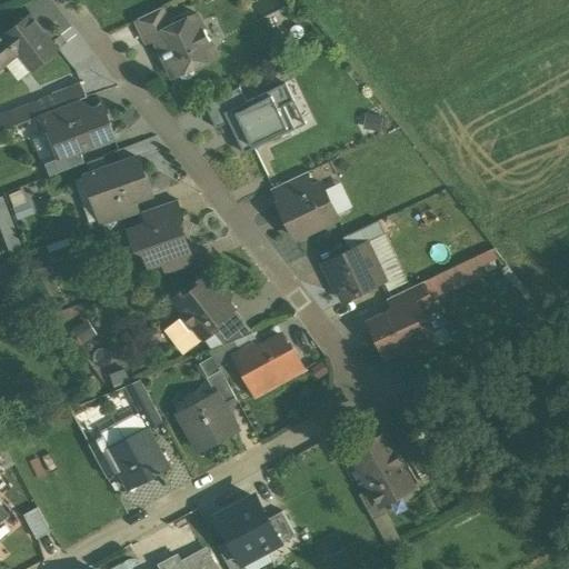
[(162,7),(136,19),(148,43),(155,39),(173,30),(171,26),(162,7)]
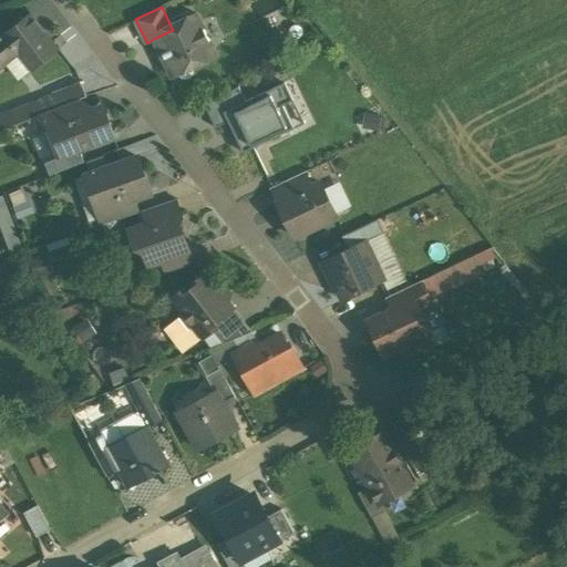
[(196,13),(171,26),(173,30),(154,39),(173,78),(179,74),(181,76),(183,78),(186,79),(188,78),(191,75),(193,73),(193,71),(192,68),(216,57),(209,41),(204,29),(203,29),(196,13)]
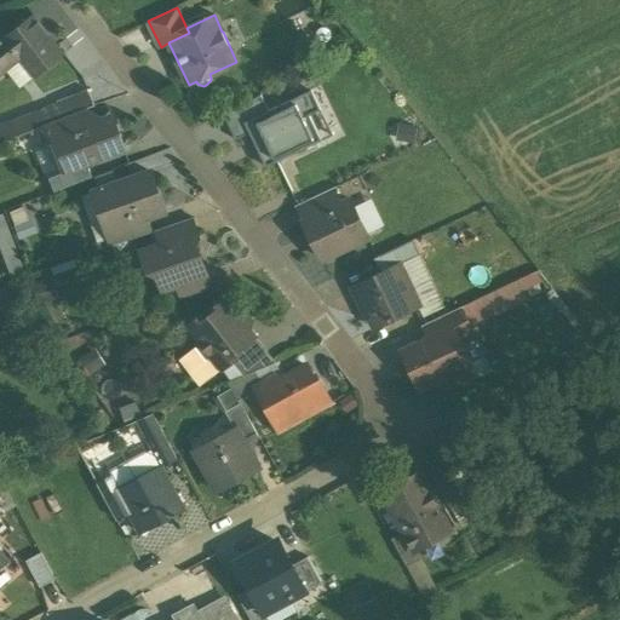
[(33,16),(5,38),(21,57),(35,75),(62,55),(33,16)]
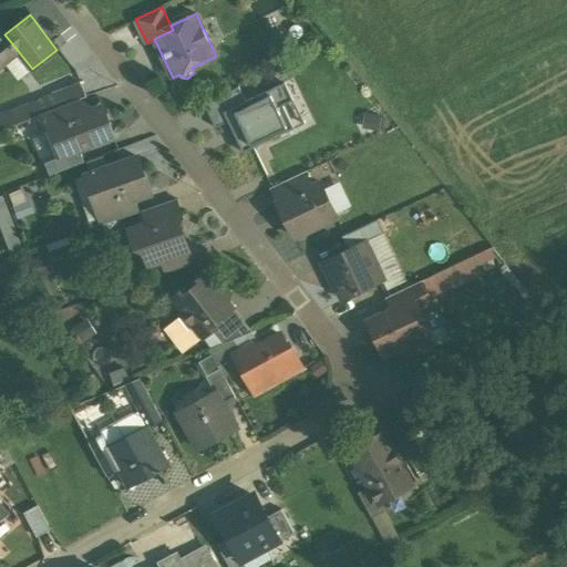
[(1,35),(0,37),(0,66),(19,52),(4,34),(2,37),(1,35)]
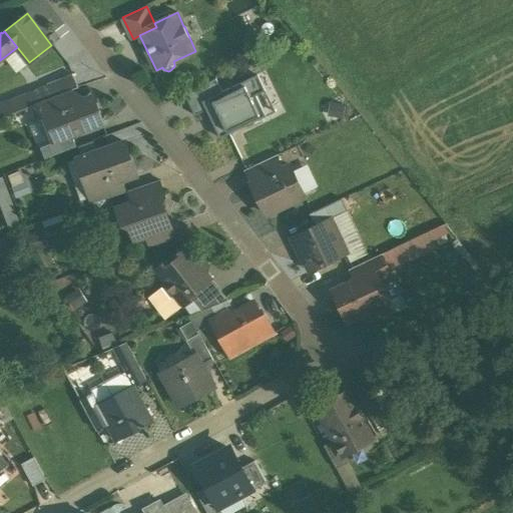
[(72,74),(46,84),(47,87),(51,97),(77,87),(72,74)]
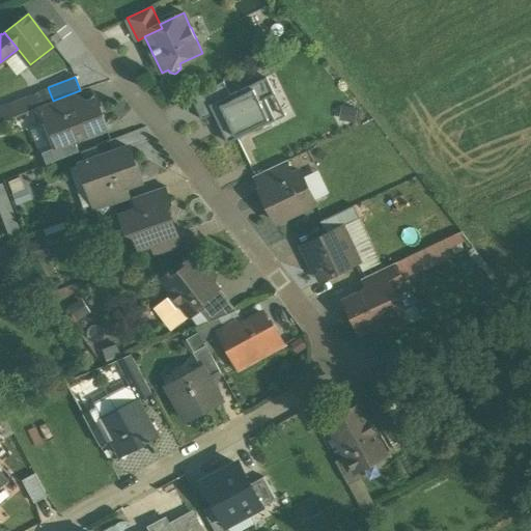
[(275,94),(267,78),(230,95),(210,105),(214,114),(228,143),(276,120),(266,99),(275,94)]
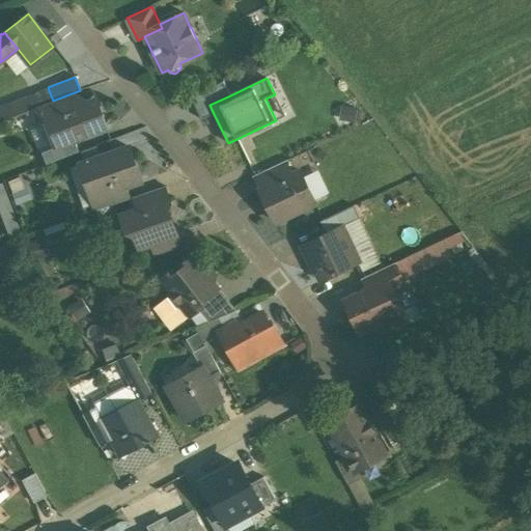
[(230,95),(224,81),(191,98),(201,119),(214,114),(210,105),(230,95)]
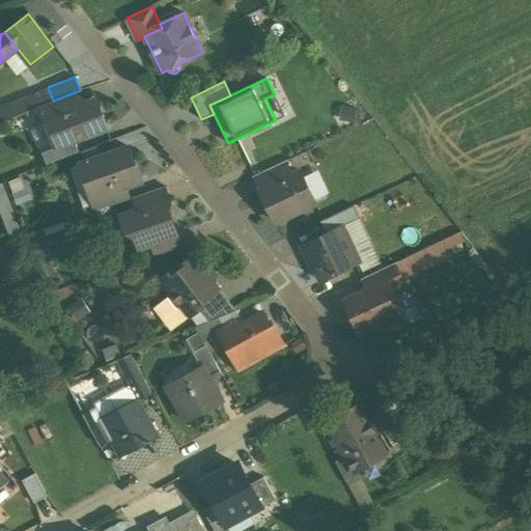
[(49,90),(0,108),(0,120),(53,101),(49,90)]
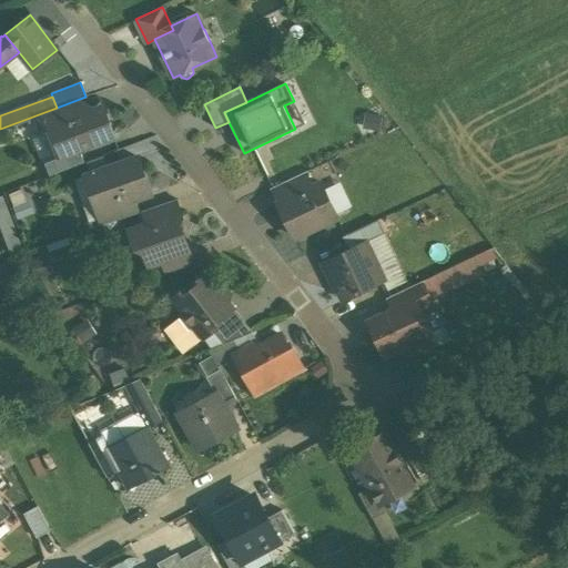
[(75,101),(37,117),(42,132),(52,128),(52,127),(81,115),(75,101)]
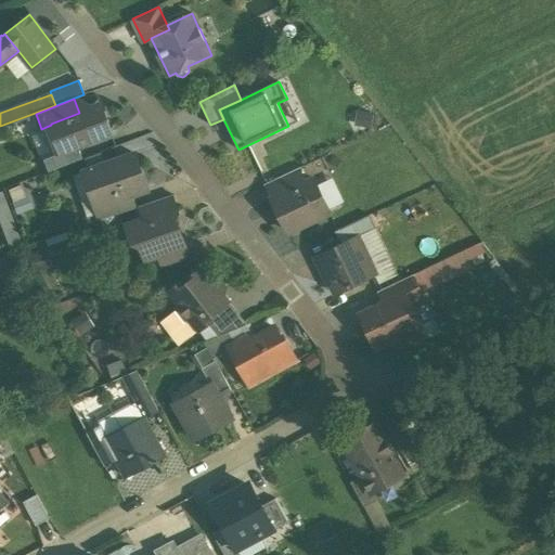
[(79,113),(51,124),(51,125),(62,152),(111,133),(100,105),(79,113)]
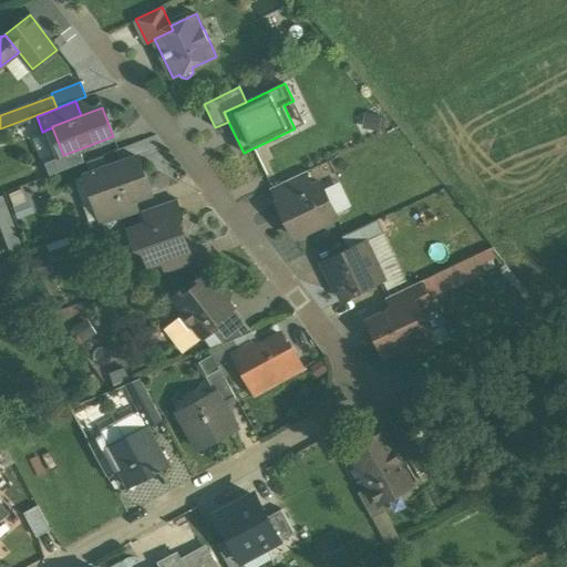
[(137,157),(90,174),(101,205),(102,206),(123,198),(124,203),(151,194),(137,157)]
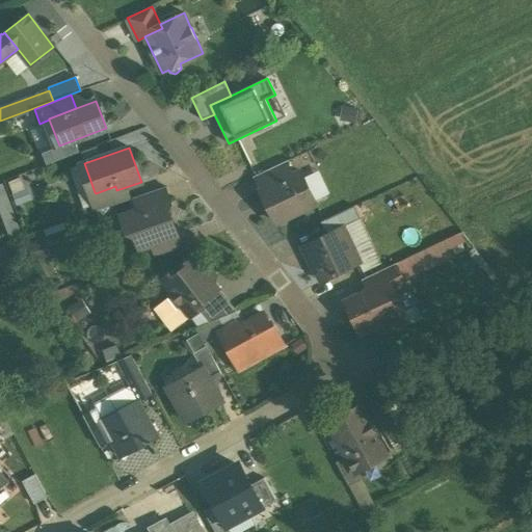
[(286,161),(255,176),(262,190),(292,176),(292,175),(286,161)]
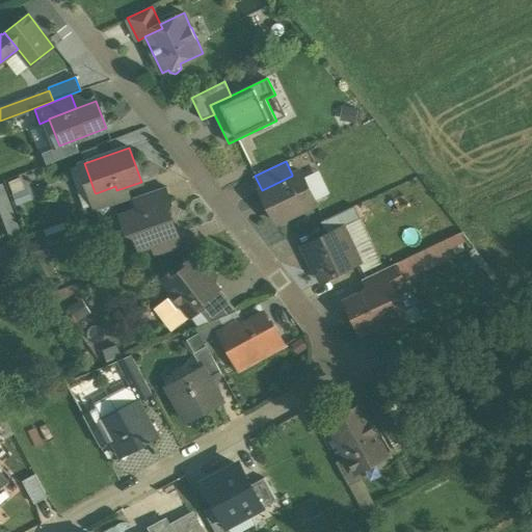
[(262,190),(261,190),(275,222),(316,204),(300,171),(292,175),(292,176),(262,190)]
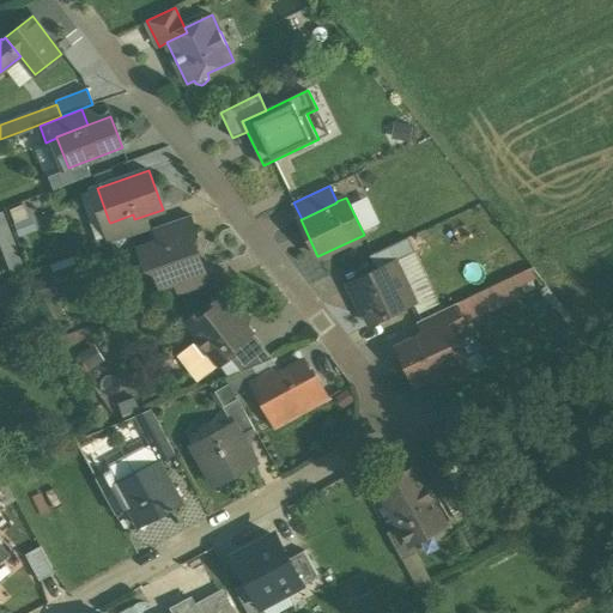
[(29,204),(12,205),(16,232),(32,230),(29,204)]
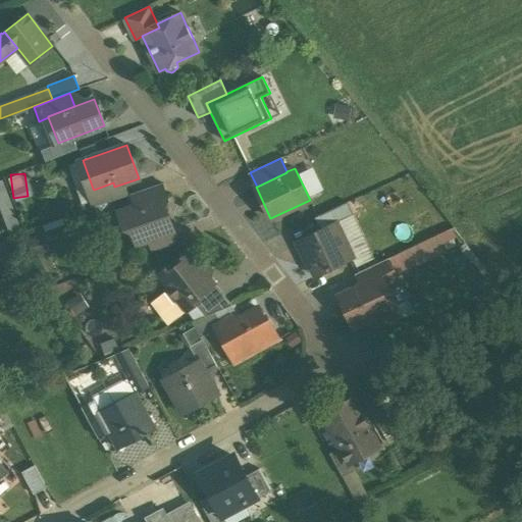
[(2,178),(0,179),(0,206),(10,230),(22,225),(2,178)]
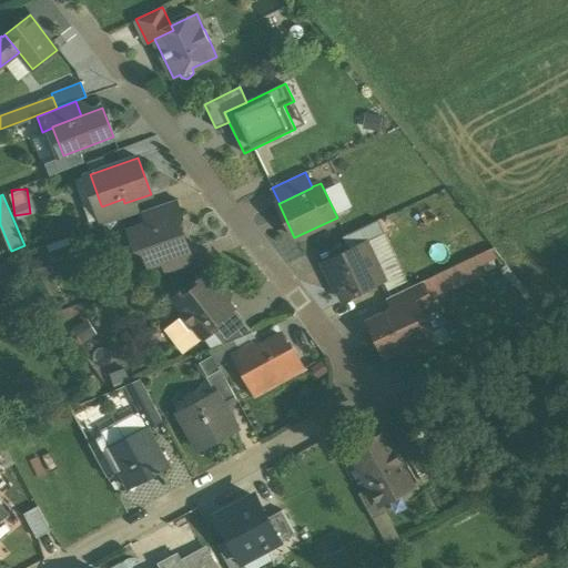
[(123,199),(102,206),(101,205),(95,206),(102,225),(129,216),(124,203),(123,199)]
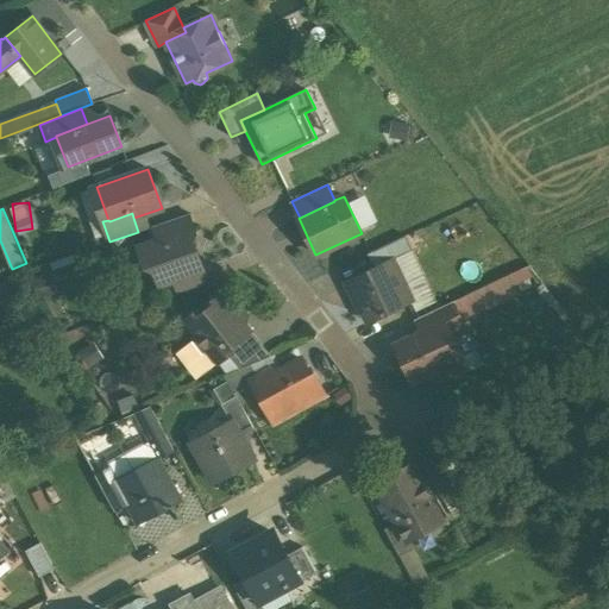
[(189,214),(152,227),(157,240),(139,248),(145,267),(155,270),(159,284),(200,271),(203,270),(193,239),(196,232),(189,214)]
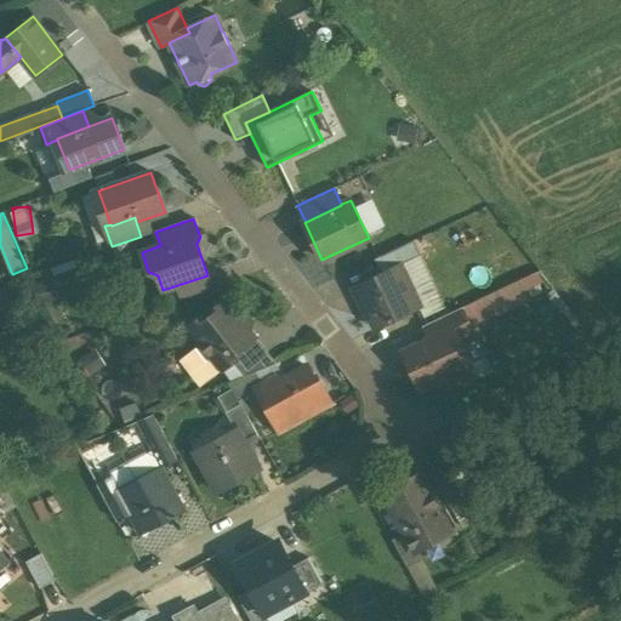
[(414,240),(375,260),(381,272),(399,263),(400,265),(421,255),(414,240)]
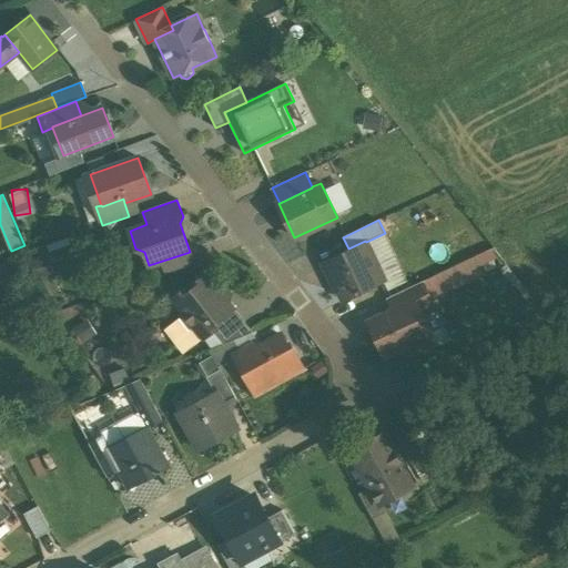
[(348,249),(322,262),(330,279),(332,277),(343,301),(375,286),(369,274),(379,270),(366,242),(365,241),(348,249)]
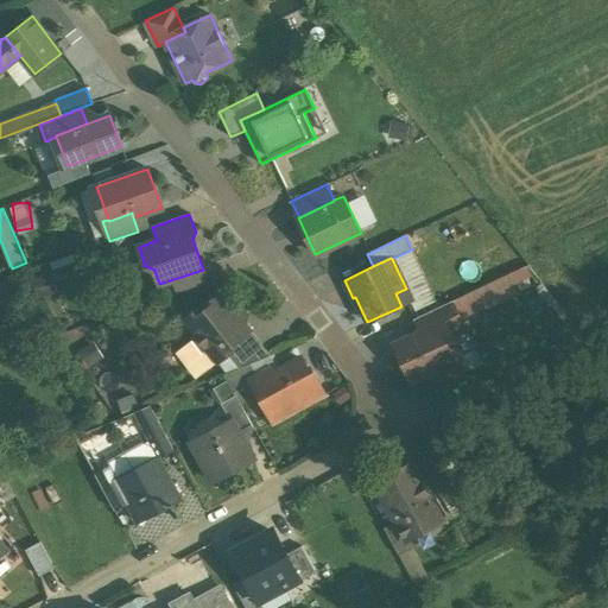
[(200,271),(172,280),(177,293),(204,284),(200,271)]
